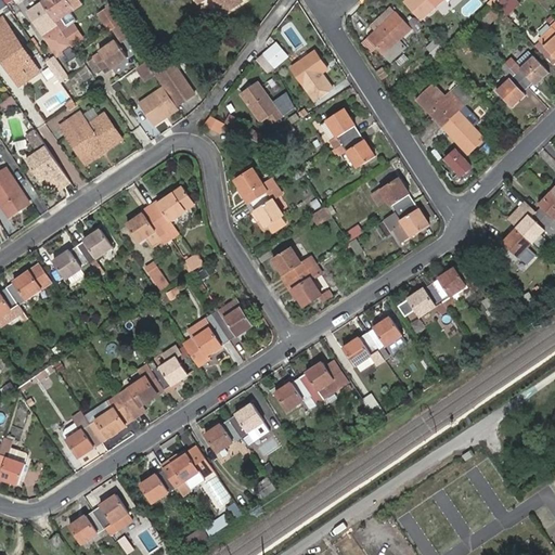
[(43,0),(43,1),(43,2),(57,22),(63,17),(85,3),(81,0),(43,0)]
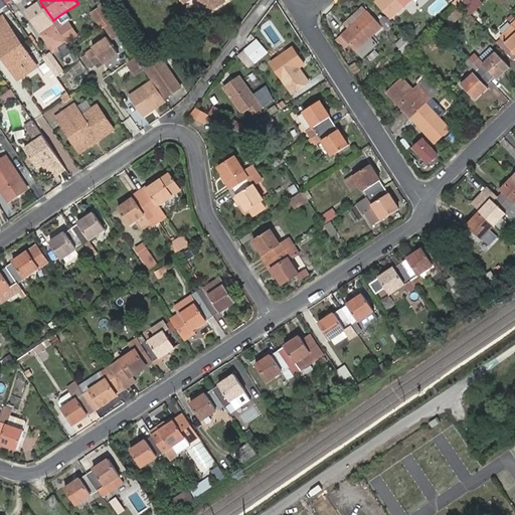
[(188,0),(189,0),(205,0),(212,10),(227,0),(188,0)]
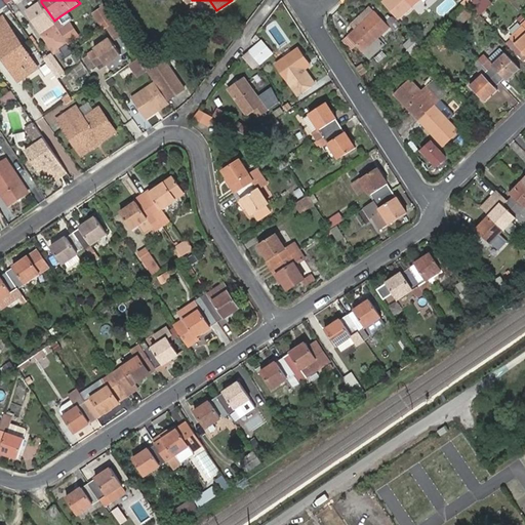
[(384,0),(384,1),(391,10),(399,19),(420,1),(419,0),(384,0)]
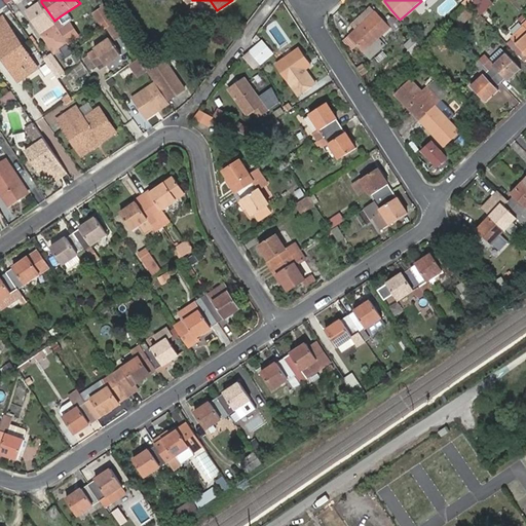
[(476,0),(473,3),(482,13),(494,3),(491,0),(476,0)]
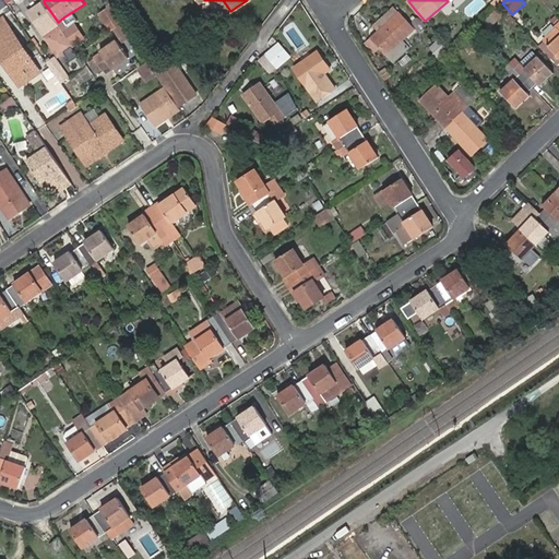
[(58,22),(44,2),(30,12),(60,56),(74,46),(71,43),(62,28),(58,22)]
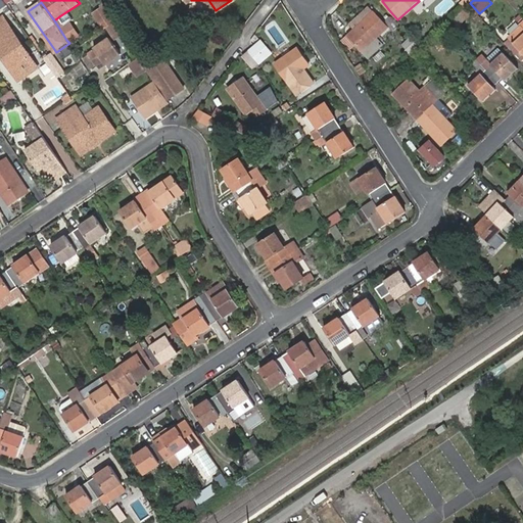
[(109,25),(115,20),(103,3),(99,6),(101,8),(96,12),(103,22),(106,20),(109,25)]
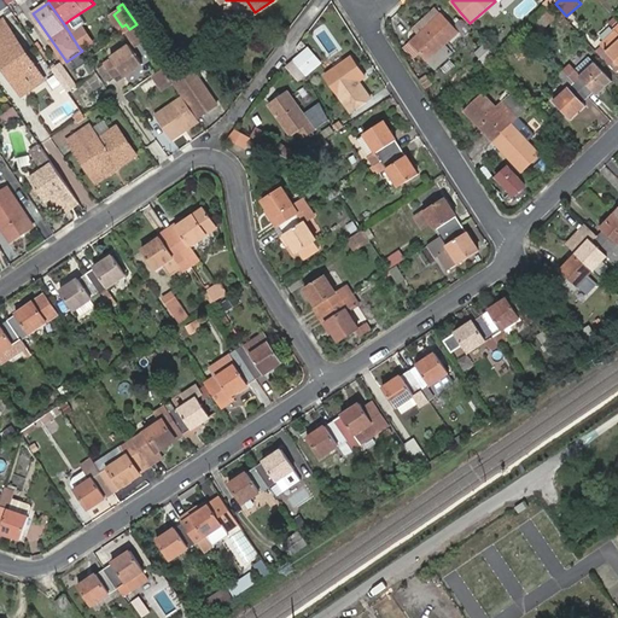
[(455,16),(448,22),(458,31),(459,34),(471,23),(470,23),(460,12),(456,16),(455,16)]
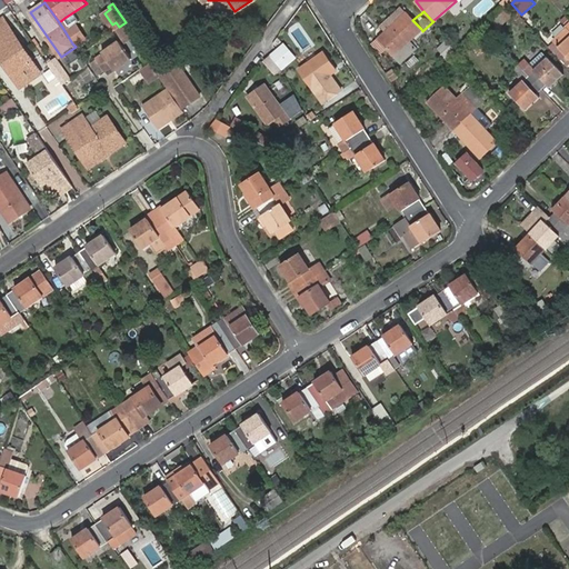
[(387,33),(385,31),(377,38),(395,57),(402,50),(400,48),(421,29),(412,20),(406,12),(396,21),(398,23),(387,33)]
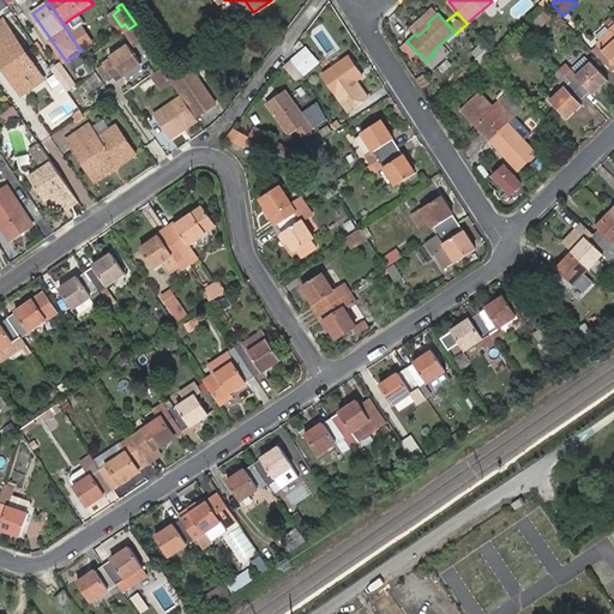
[(0,22),(0,59),(4,58),(8,65),(4,68),(22,94),(36,84),(28,72),(36,66),(4,19),(0,22)]
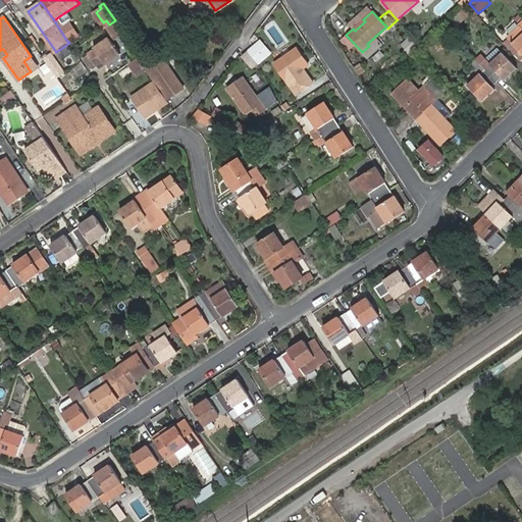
[(59,16),(54,20),(58,27),(63,23),(59,16)]
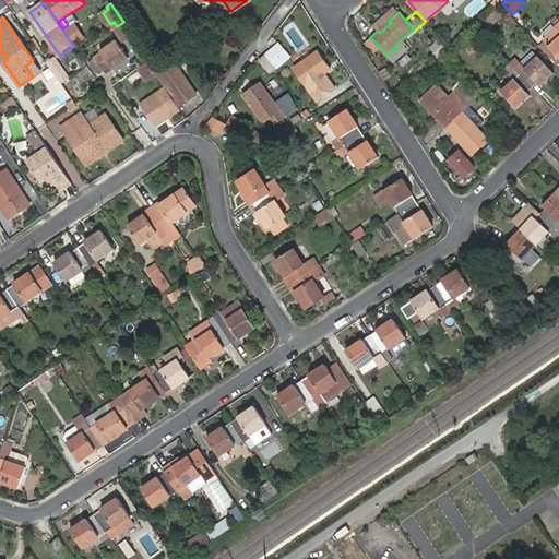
[(389,21),(378,31),(380,33),(391,23),(389,21)]
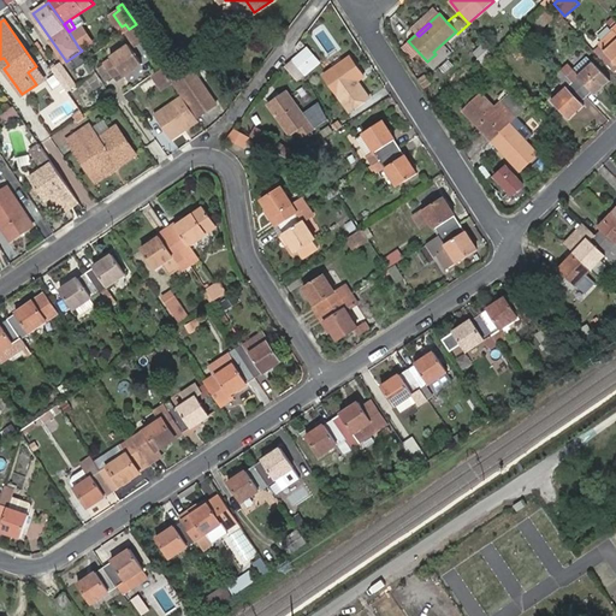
[(75,28),(69,31),(78,47),(86,42),(75,28)]
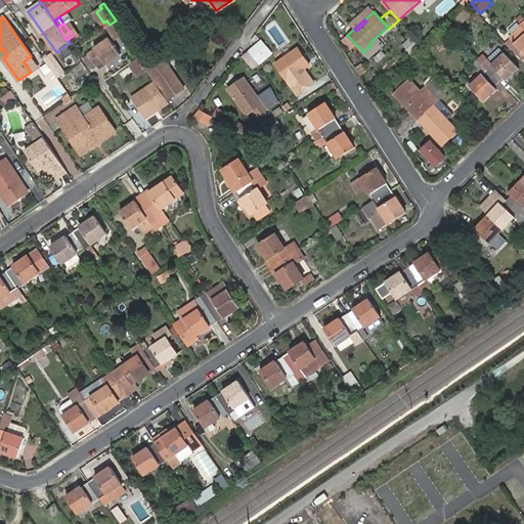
[(368,44),(370,46),(389,29),(388,27),(368,44)]
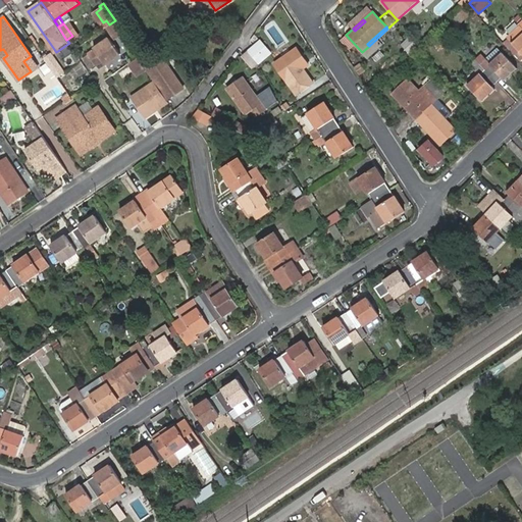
[(521,28),(509,40),(521,54),(521,28)]
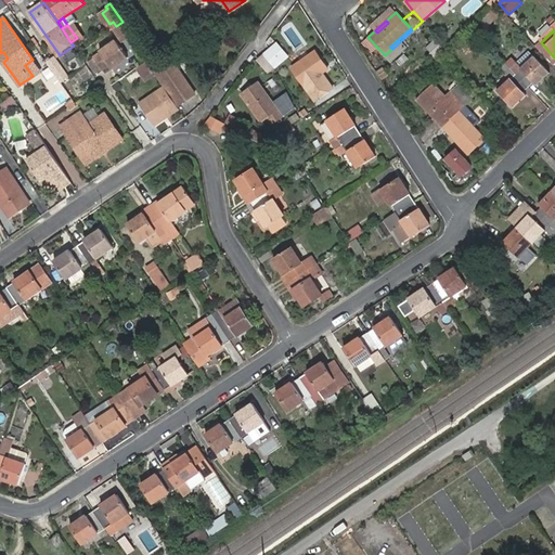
[(426,50),(437,56),(444,44),(434,38),(426,50)]
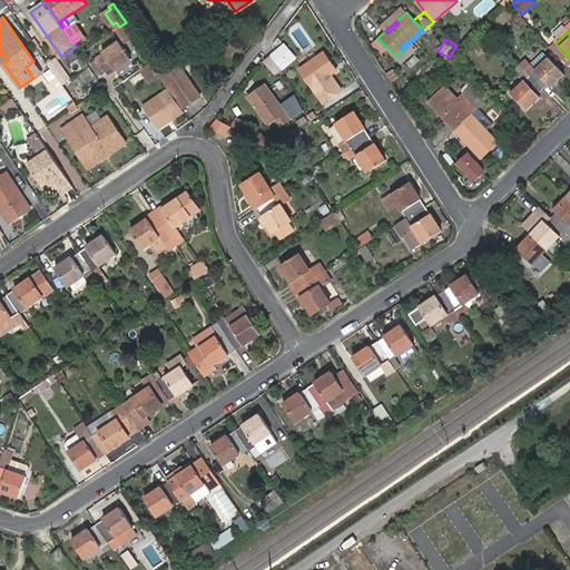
[(104,53),(96,58),(105,71),(112,66),(115,70),(131,59),(120,41),(102,52),(104,53)]
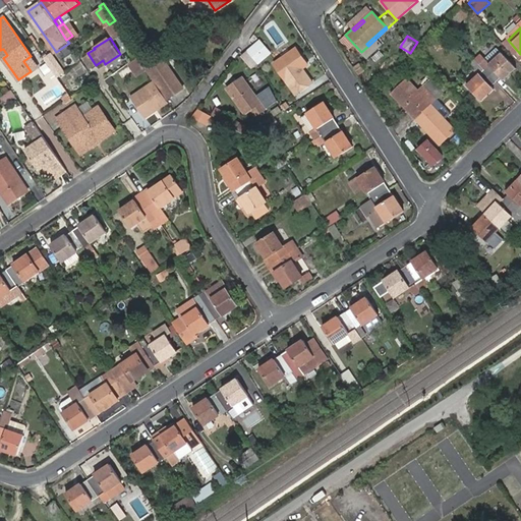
[(269,54),(258,43),(248,51),(258,62),(269,54)]
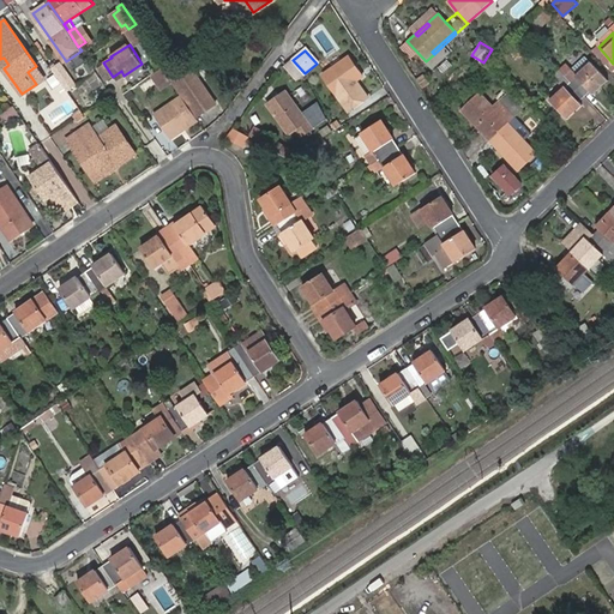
[(361,71),(350,56),(324,74),(350,110),(369,97),(357,80),(356,77),(356,73),(361,71)]
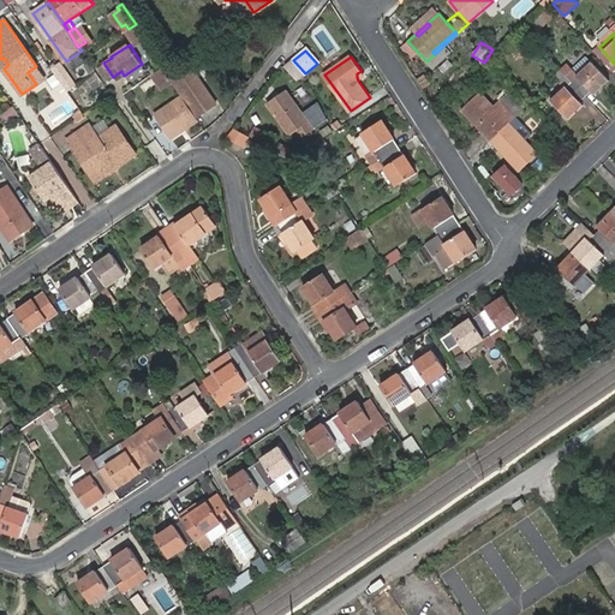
[(52,61),(70,88),(77,83),(60,61),(58,63),(55,59),(52,61)]
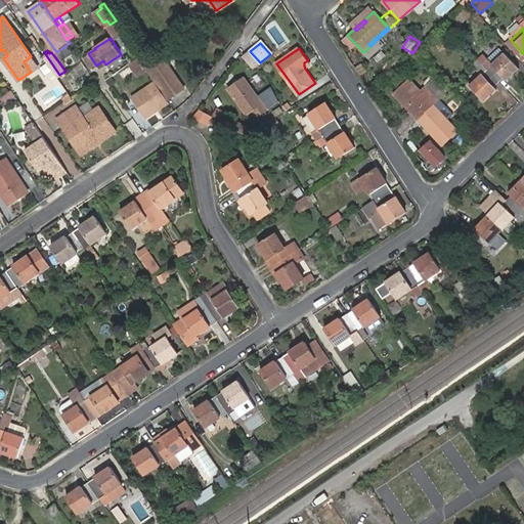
[(160,50),(142,61),(156,81),(166,96),(182,85),(160,50)]
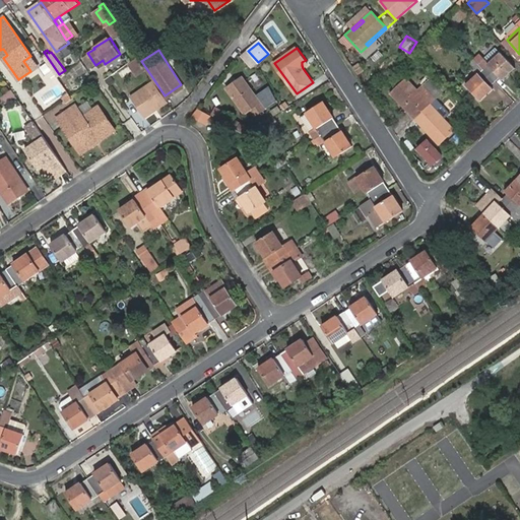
[(248,51),(242,56),(252,68),(258,62),(248,51)]
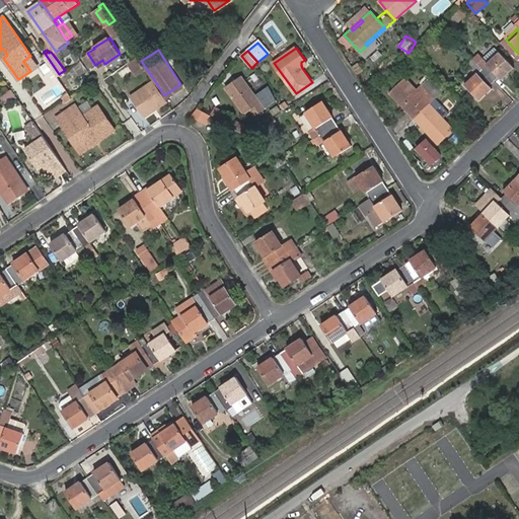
[(499,52),(487,63),(488,64),(500,54),(499,52)]
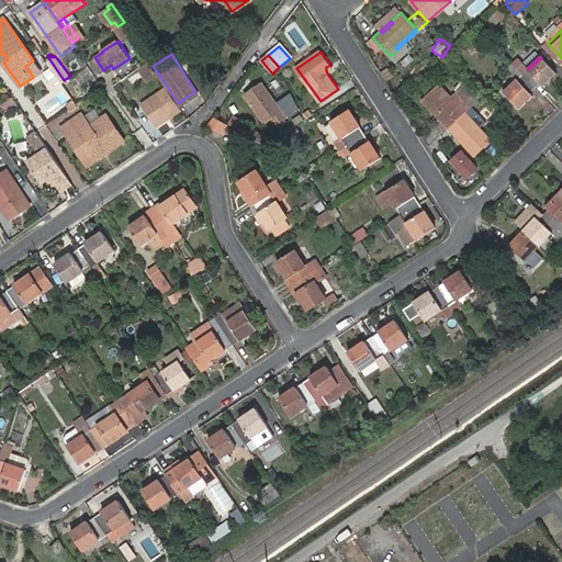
[(94,57),(86,63),(94,76),(103,70),(94,57)]
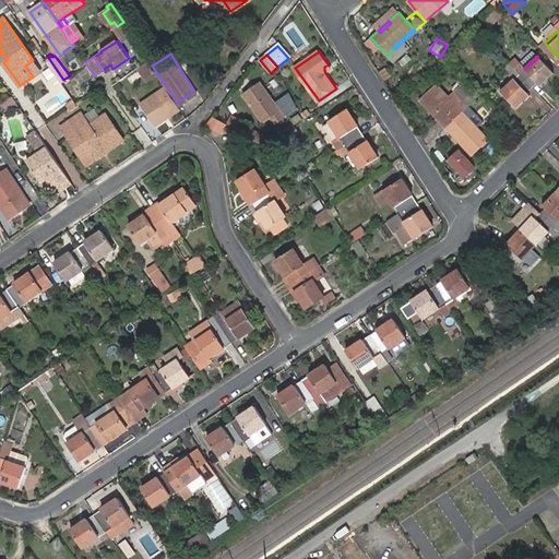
[(520,74),(532,86),(537,82),(537,83),(543,78),(545,80),(551,72),(538,58),(525,69),(524,68),(516,59),(512,64),(520,74)]
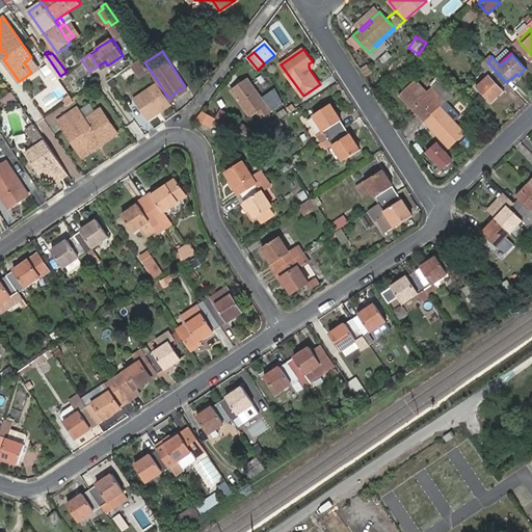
[(38,68),(31,57),(24,62),(31,73),(38,68)]
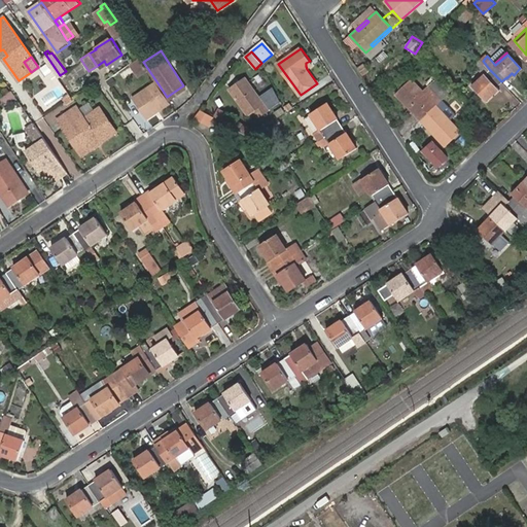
[(51,109),(57,116),(75,104),(48,63),(39,69),(50,85),(36,95),(46,112),(51,109)]
